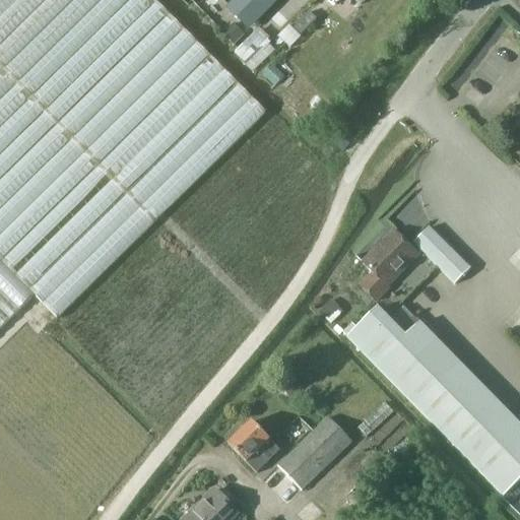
[(159,0),(0,0),(0,256),(37,294),(58,316),(268,112),(159,0)]
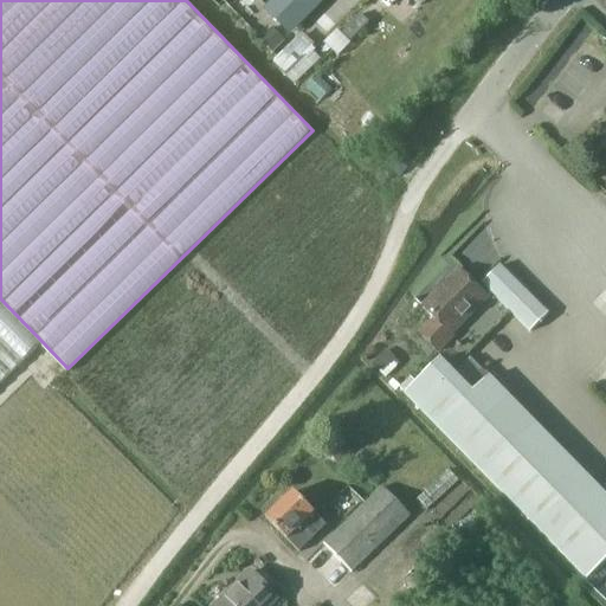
[(290,32),(320,0),(281,0),(270,13),(290,32)]
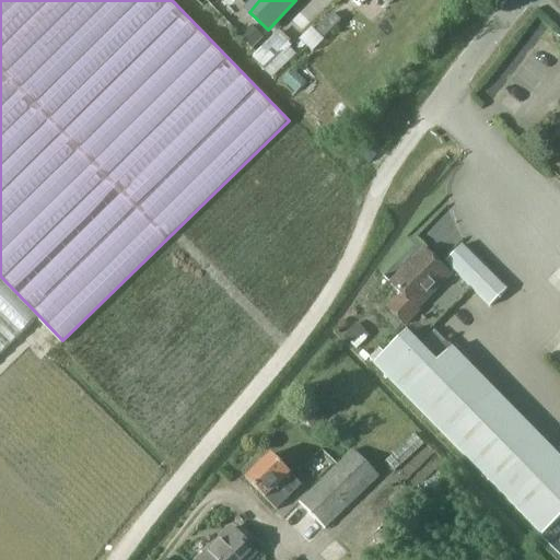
[(267,42),(255,56),(268,67),(280,54),(267,42)]
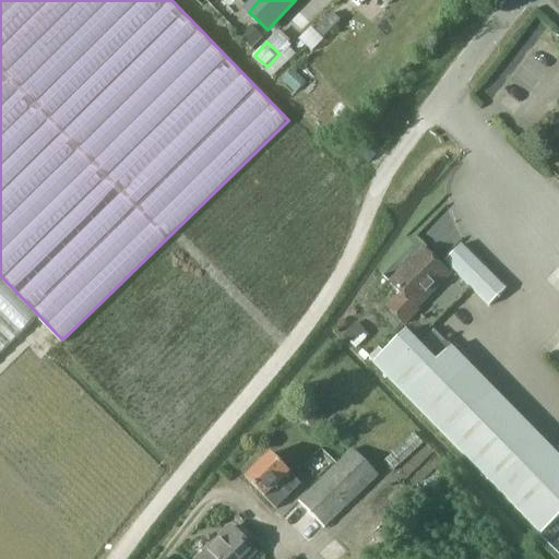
[(442,265),(425,248),(391,282),(402,294),(389,307),(405,323),(419,309),(417,307),(455,270),(490,306),(507,289),(462,245),(442,265)]
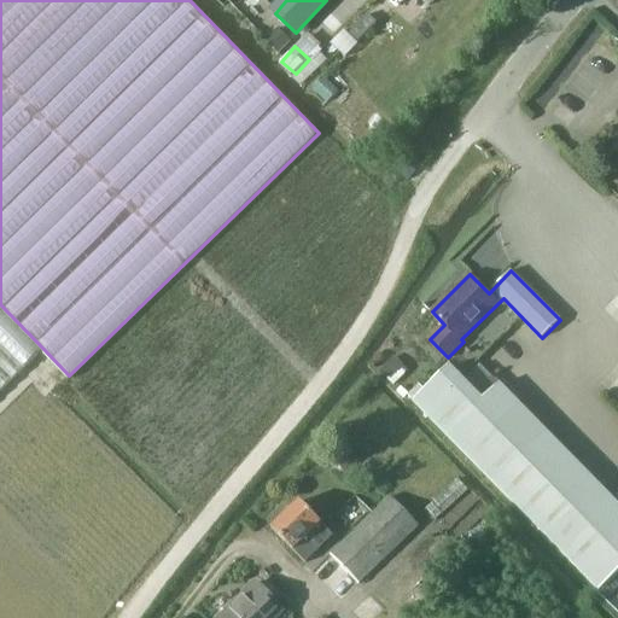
[(0,392),(22,371),(44,349),(0,304),(0,392)]
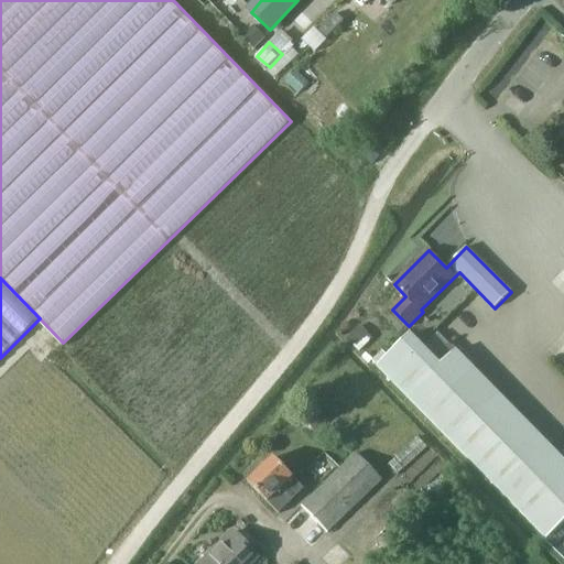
[(356,347),(365,338),(356,328),(346,337),(356,347)]
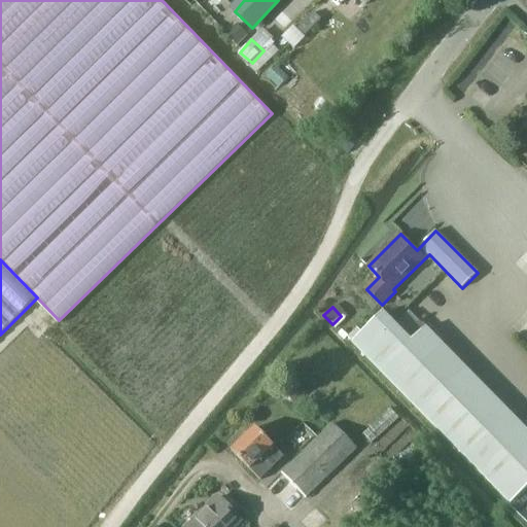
[(382,313),(360,334),(356,328),(348,338),(447,441),(465,459),(510,504),(526,486),(526,433),(419,322),(403,336),(382,313)]
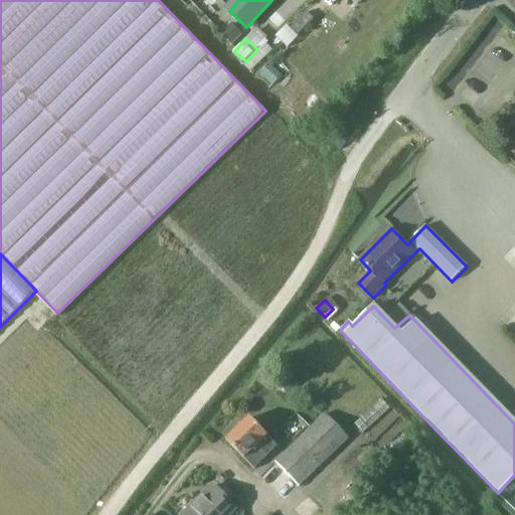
[(325,414),(297,442),(260,477),(284,501),(320,466),(321,467),(349,440),(325,414)]
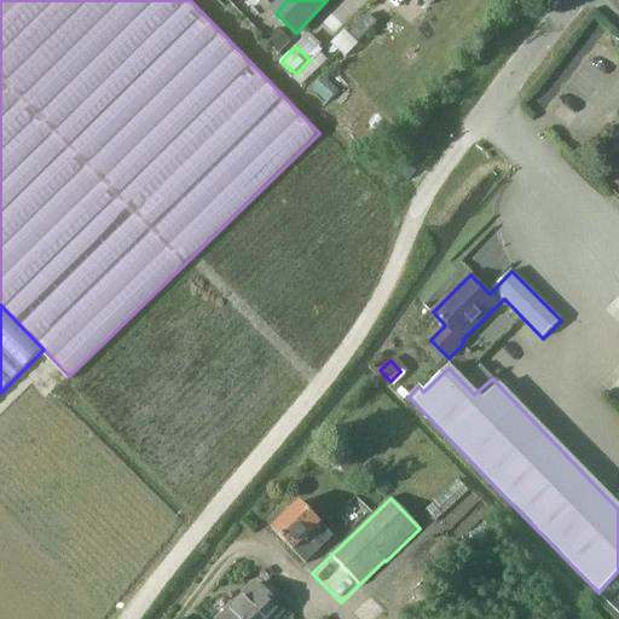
[(304,565),(331,537),(299,504),(270,532),(304,565)]
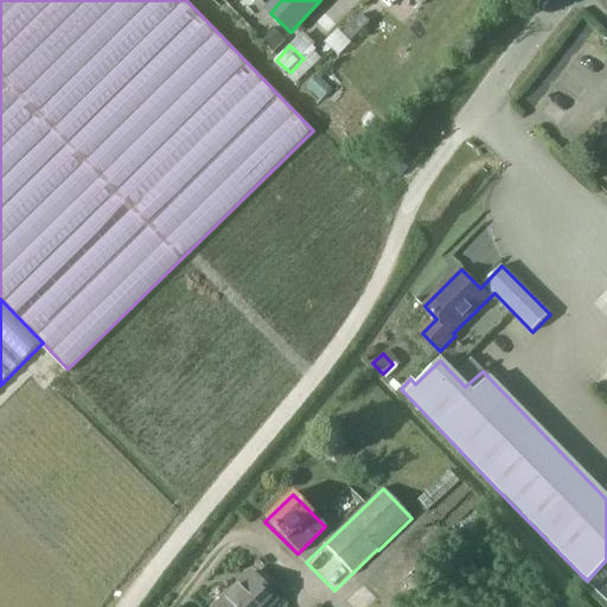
[(274,606),(279,604),(251,576),(219,606),(274,606)]
